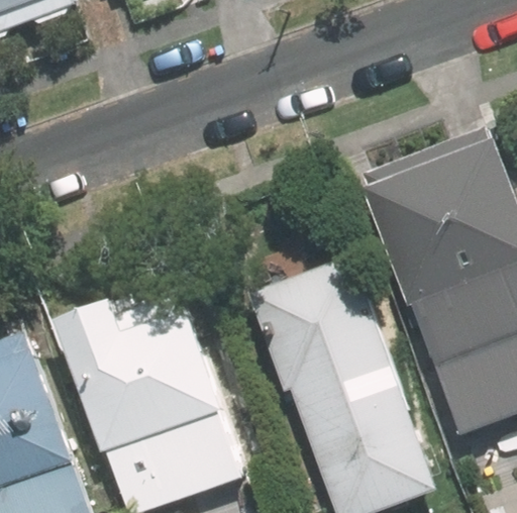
[(0,0),(0,37),(76,10),(72,0),(0,0)]
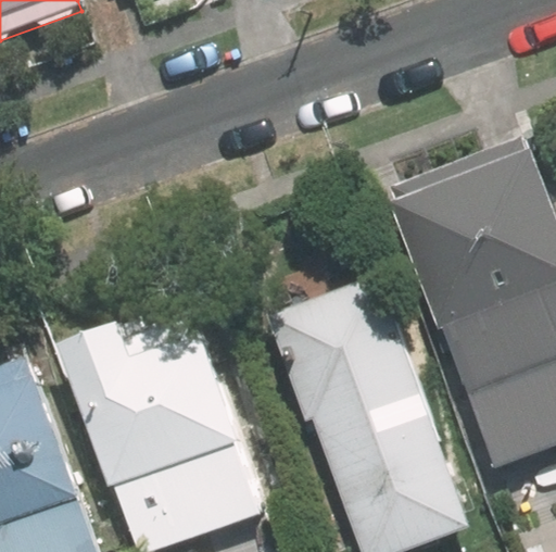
[(530,158),(522,139),(391,186),(397,203),(391,207),(433,327),(443,325),(493,467),(555,444),(555,190),(543,153),(530,158)]
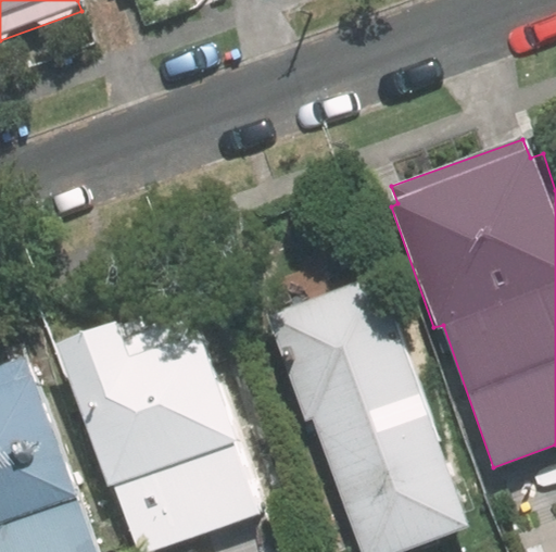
[(403,551),(470,528),(381,277),(327,297),(319,279),(273,296),(279,313),(267,316),(305,424),(313,421),(359,551),(403,551)]
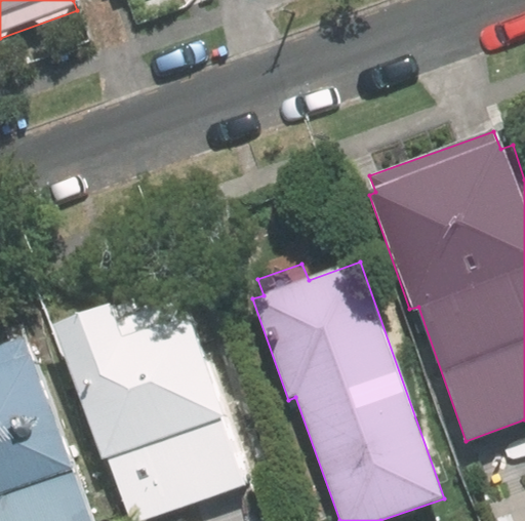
[(229,416),(188,302),(123,325),(118,311),(61,330),(107,459),(108,461),(129,520),(142,520),(245,485),(223,419),(229,416)]
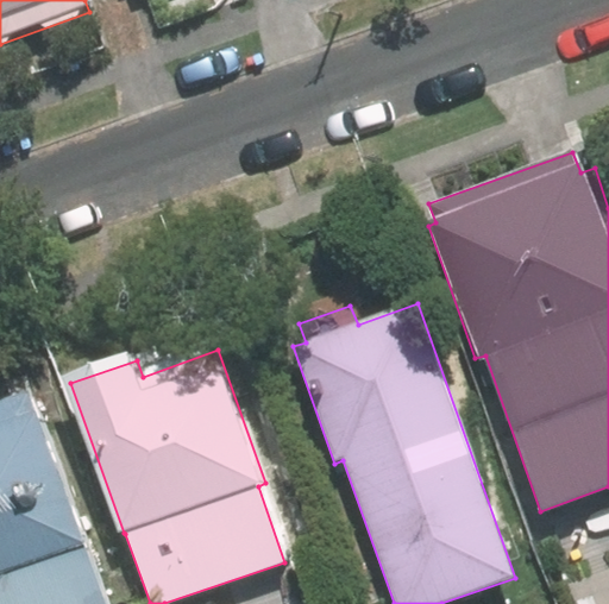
[(104,603),(83,543),(92,541),(39,391),(0,404),(0,603),(104,603)]
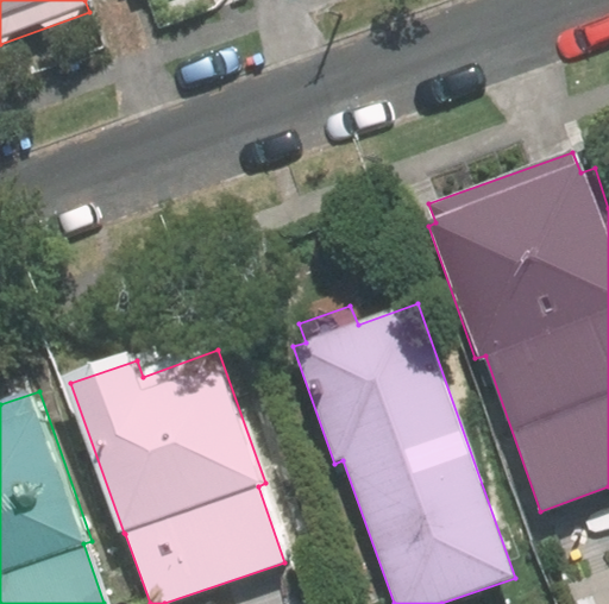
All buildings are outlined.
